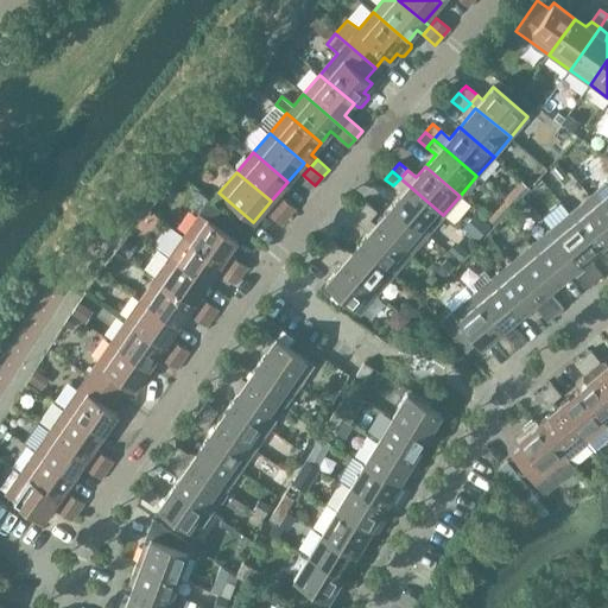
[(403,194),(392,206),(426,235),(443,215),(400,178),(393,185),(403,194)]
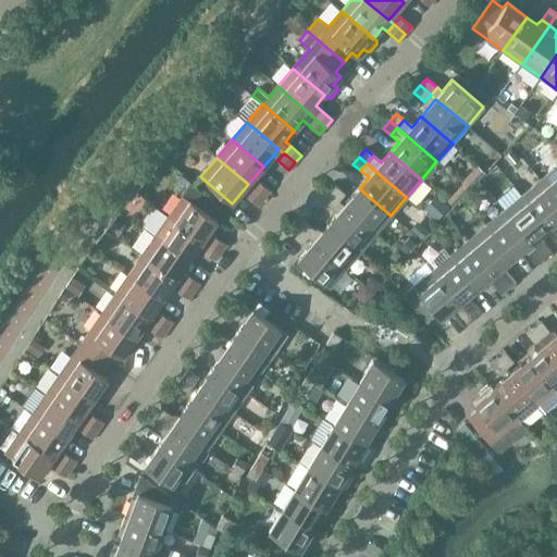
[(556,165),(541,181),(556,199),(556,165)]
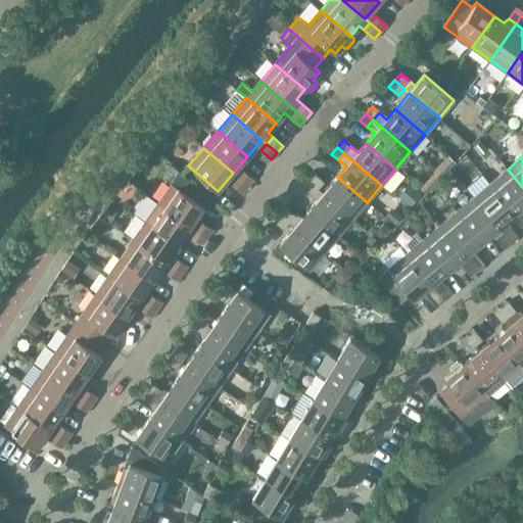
[(490,184),(516,214),(522,207),(522,187),(508,170),(490,184)]
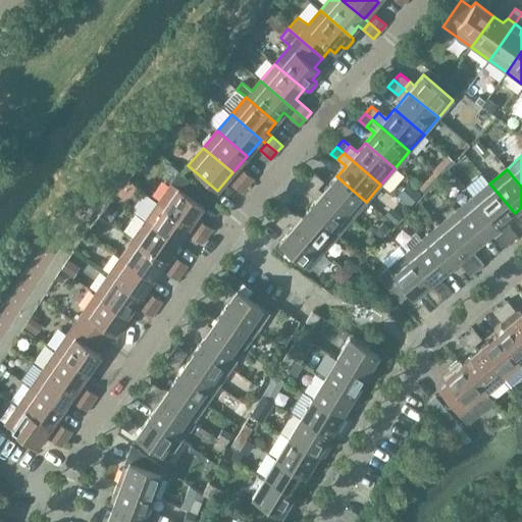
[(243,170),(238,177),(248,186),(254,179),(243,170)]
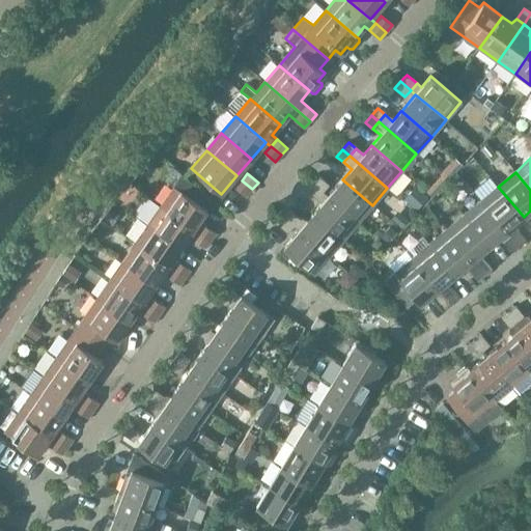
[(199,221),(207,210),(205,208),(211,200),(184,176),(176,188),(174,187),(161,206),(199,232),(204,225),(199,221)]
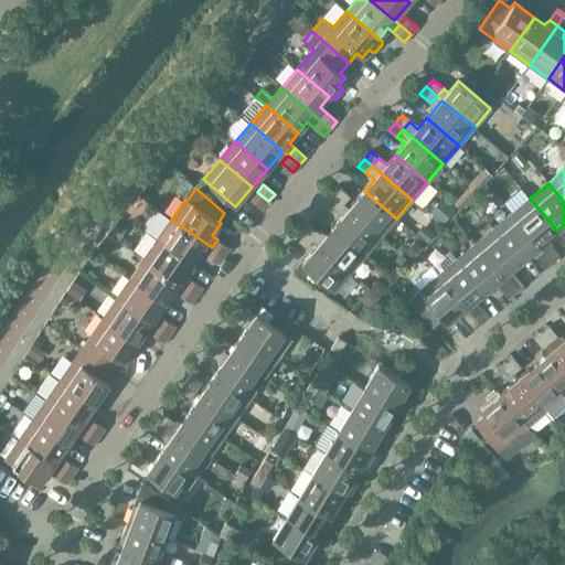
[(333,195),(341,202),(347,194),(340,188),(333,195)]
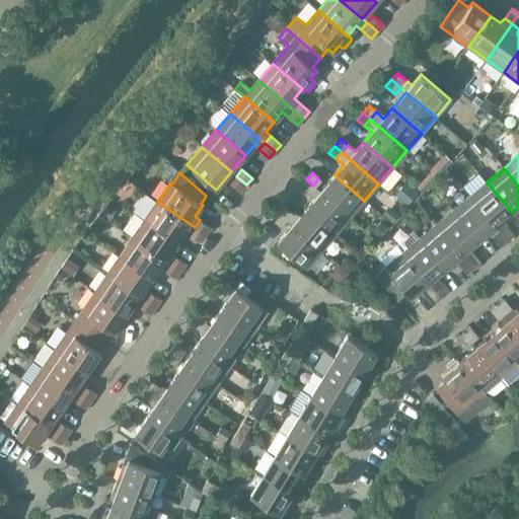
[(335,175),(320,192),(350,217),(364,201),(335,175)]
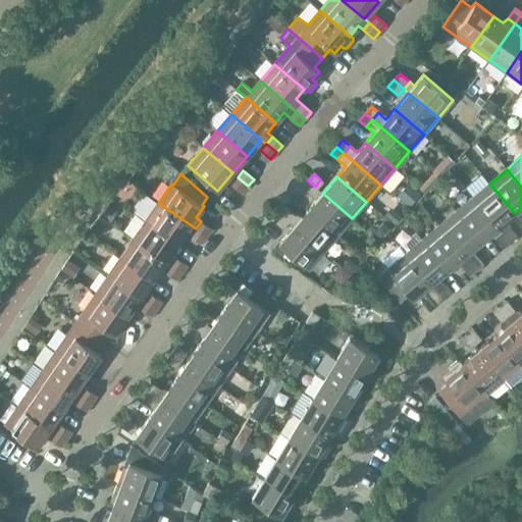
[(248,186),(238,177),(231,184),(242,193),(248,186)]
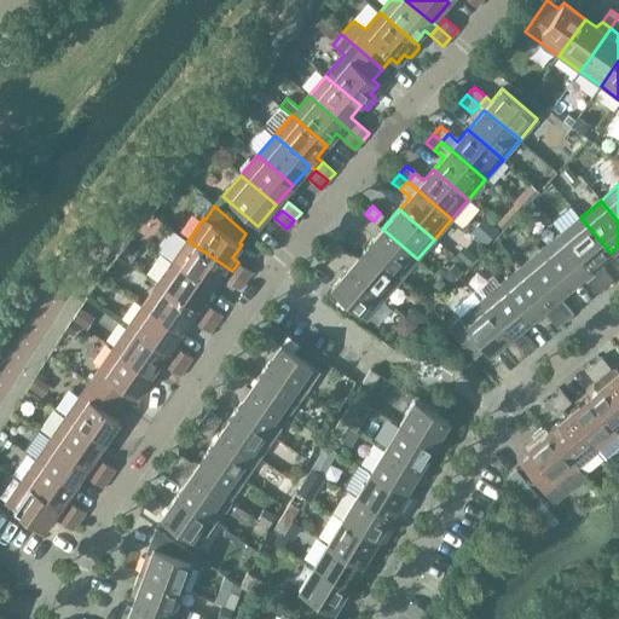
[(374,221),(365,214),(358,223),(366,229),(374,221)]
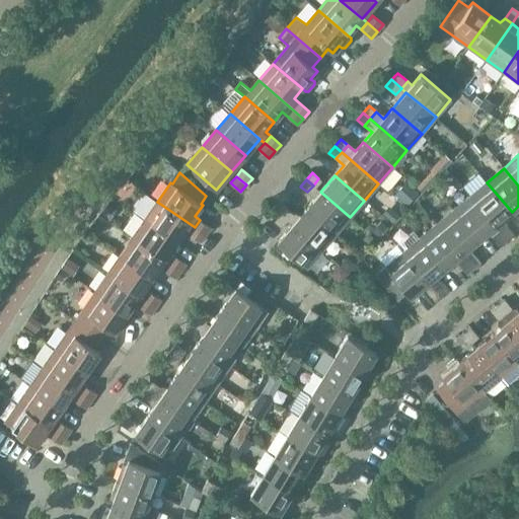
[(127,180),(121,189),(130,195),(136,187),(127,180)]
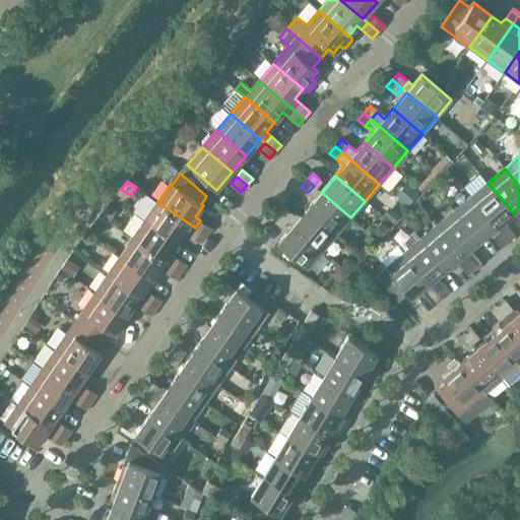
[(471,196),(496,226),(500,231),(507,225),(503,220),(513,212),(488,183),(471,196)]
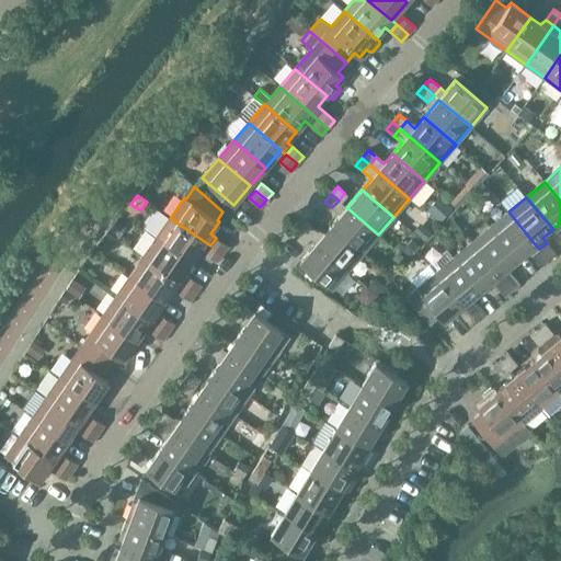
[(340,215),(331,225),(363,252),(378,235),(346,207),(339,201),(332,207),(340,215)]
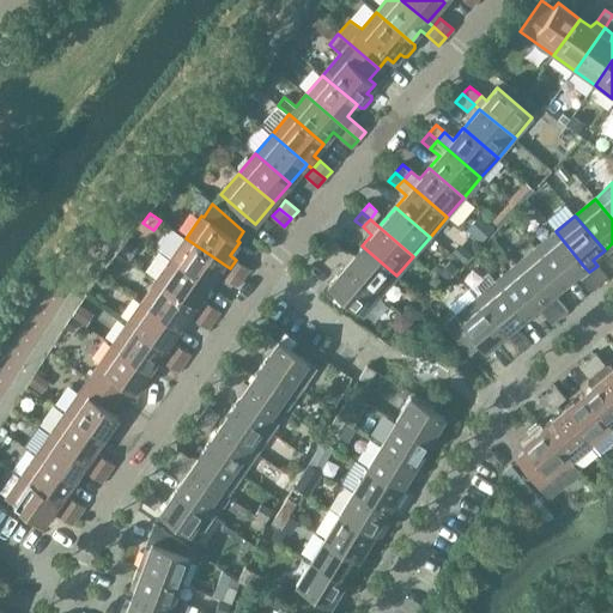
[(556,231),(535,248),(565,284),(584,267),(556,231)]
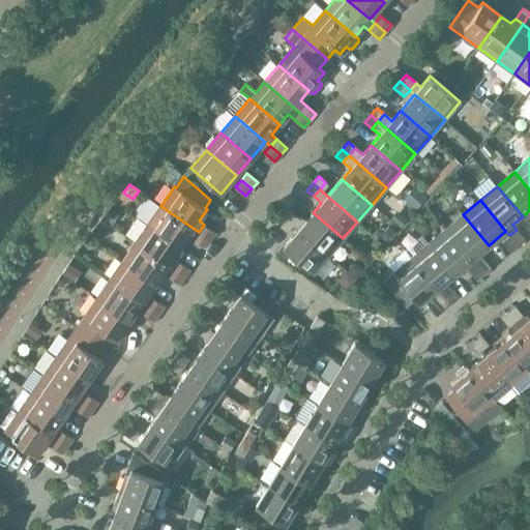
[(194,239),(199,232),(160,206),(148,225),(180,246),(188,236),(194,239)]
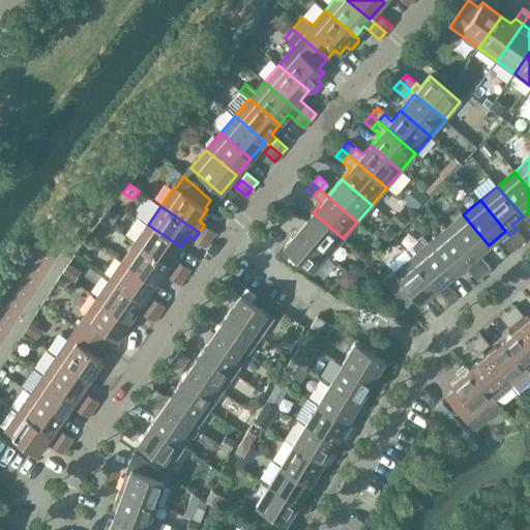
[(284,217),(291,223),(296,216),(290,210),(284,217)]
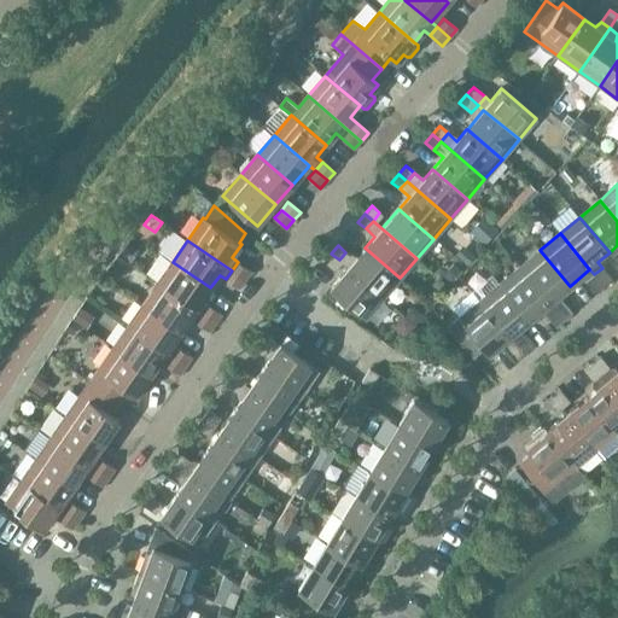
[(345,252),(339,260),(348,268),(383,298),(400,278),(365,248),(355,260),(345,252)]
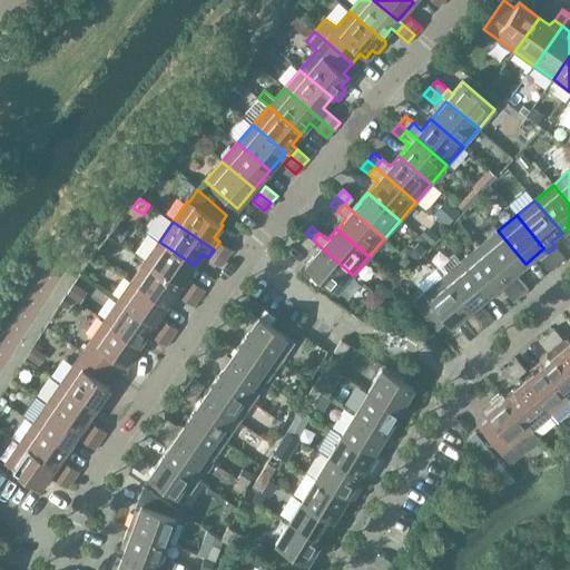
[(498,231),(480,246),(507,279),(526,264),(498,231)]
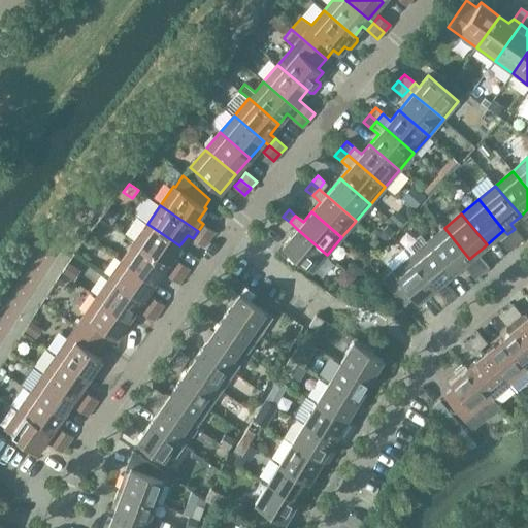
[(290,222),(283,217),(276,223),(284,229),(290,222)]
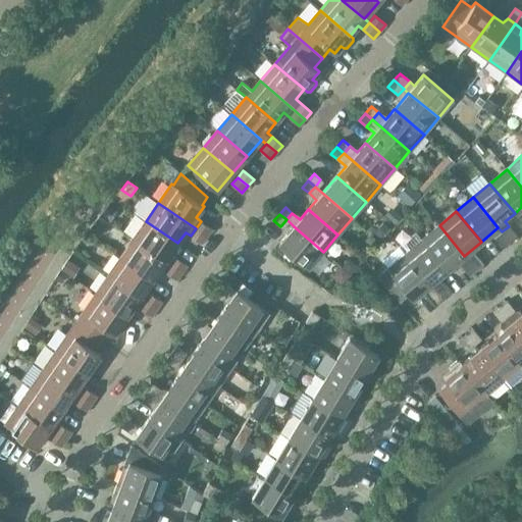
[(146,221),(134,239),(165,261),(181,273),(187,266),(170,254),(177,243),(146,221)]
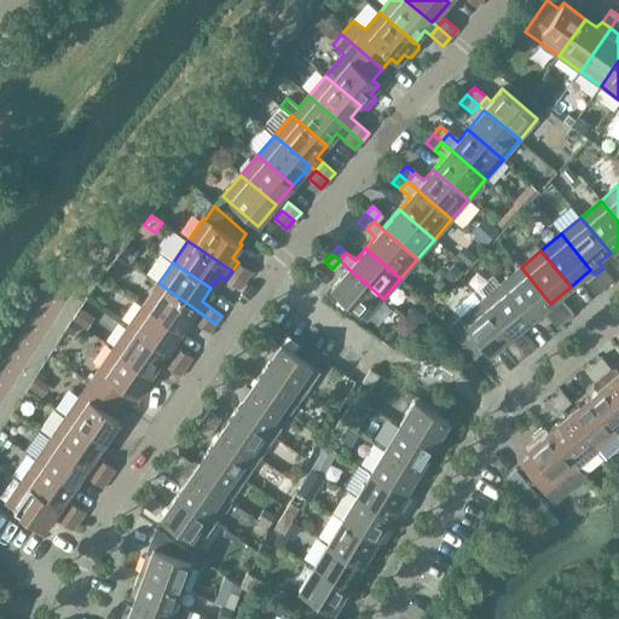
[(232,271),(246,281),(252,272),(238,262),(232,271)]
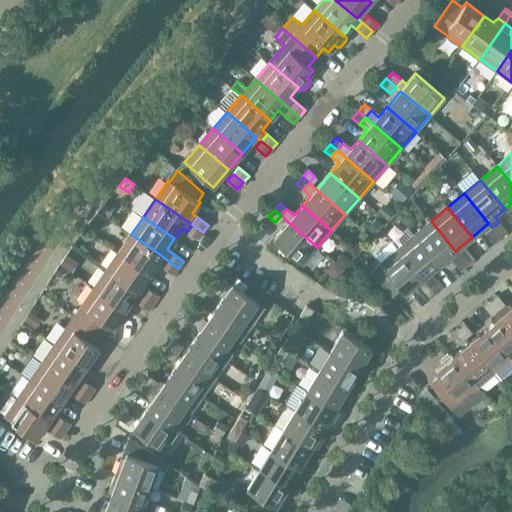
[(431,221),(414,235),(439,265),(455,251),(431,221)]
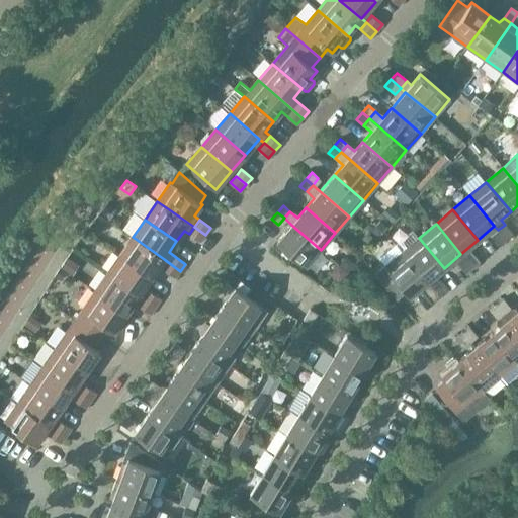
[(321,250),(291,225),(276,242),(307,267),(321,250)]
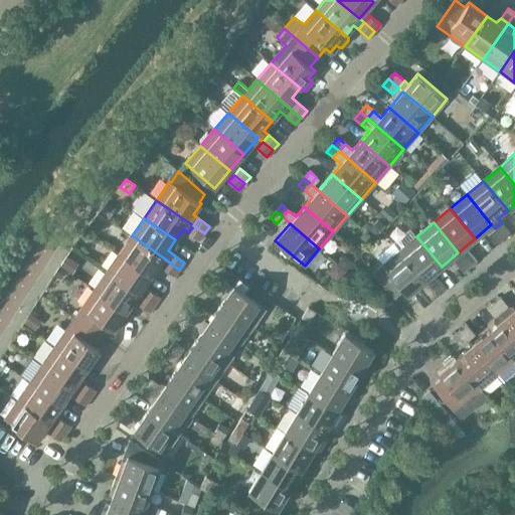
[(510,232),(502,223),(495,228),(504,238),(510,232)]
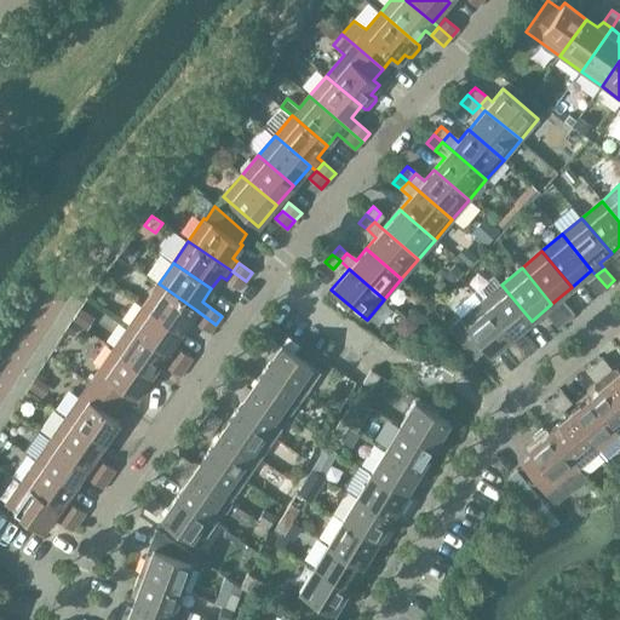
[(246,281),(233,271),(227,280),(240,290),(246,281)]
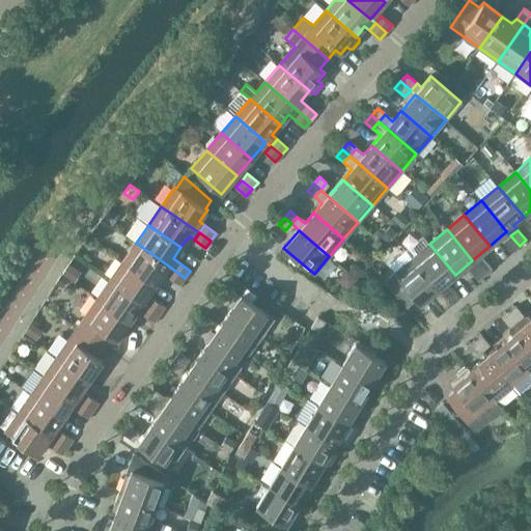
[(520,246),(510,235),(503,242),(512,252),(520,246)]
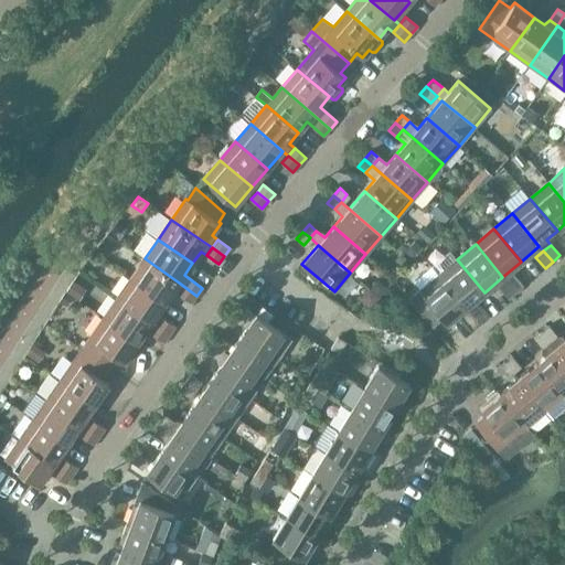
[(145,258),(130,278),(166,302),(173,291),(191,304),(196,296),(179,283),(145,258)]
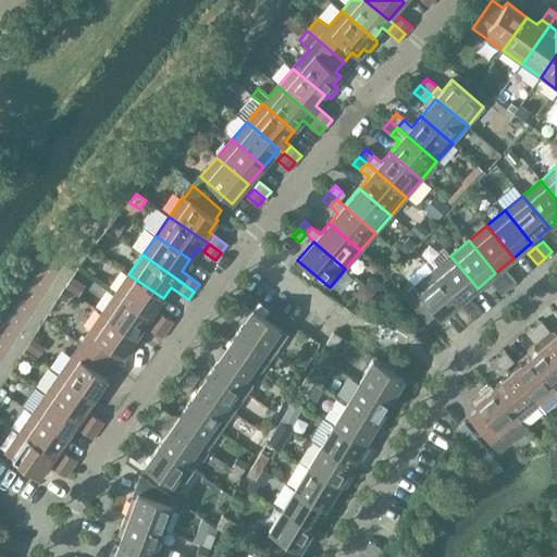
[(478,288),(450,256),(433,271),(472,319),(480,312),(467,297),(478,288)]
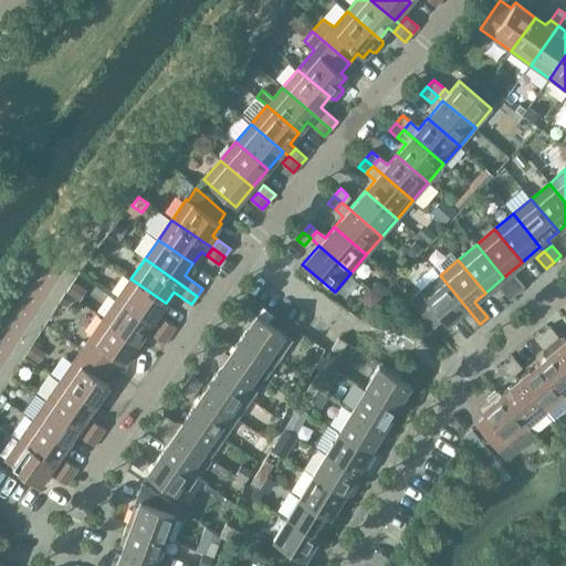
[(480,324),(440,275),(420,292),(442,318),(448,324),(459,314),(473,331),(480,324)]
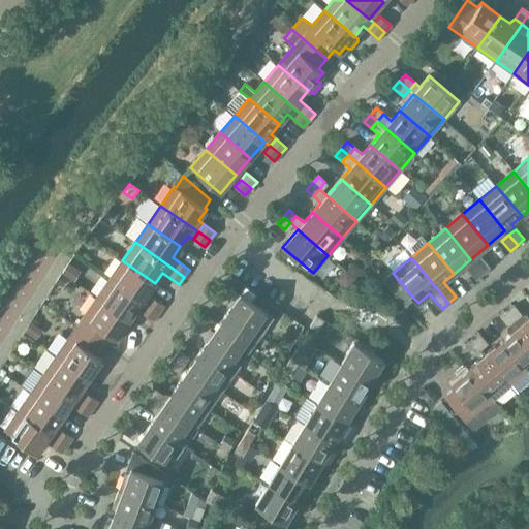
[(474,263),(483,274),(490,268),(481,258),(474,263)]
